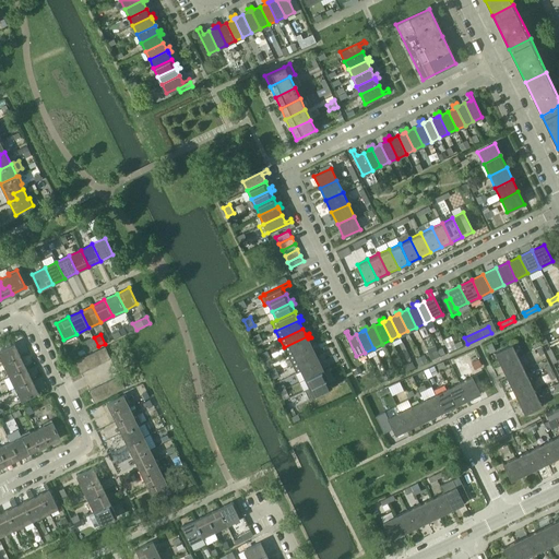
[(259,334),(252,336),(257,346),(263,343),(259,334)]
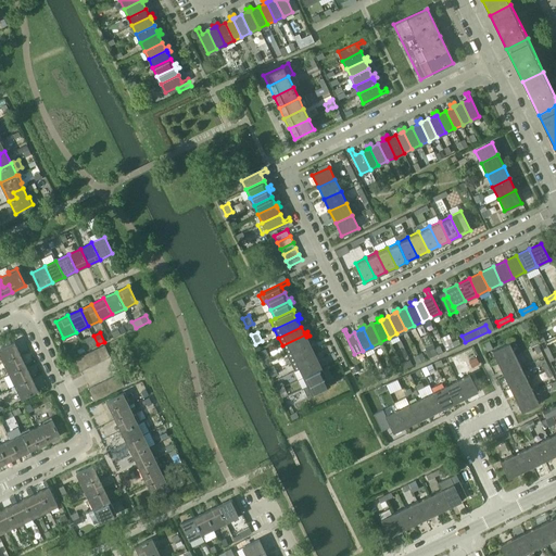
[(310,343),(306,337),(305,335),(282,345),(287,354),(310,343)]
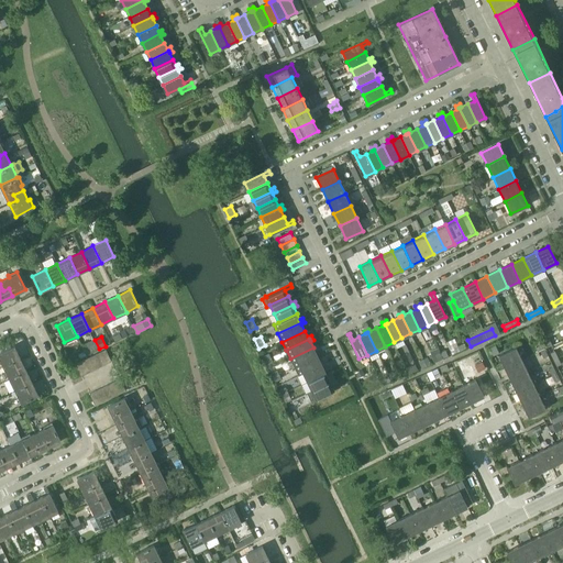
[(0,352),(0,360),(3,367),(20,359),(14,346),(0,352)]
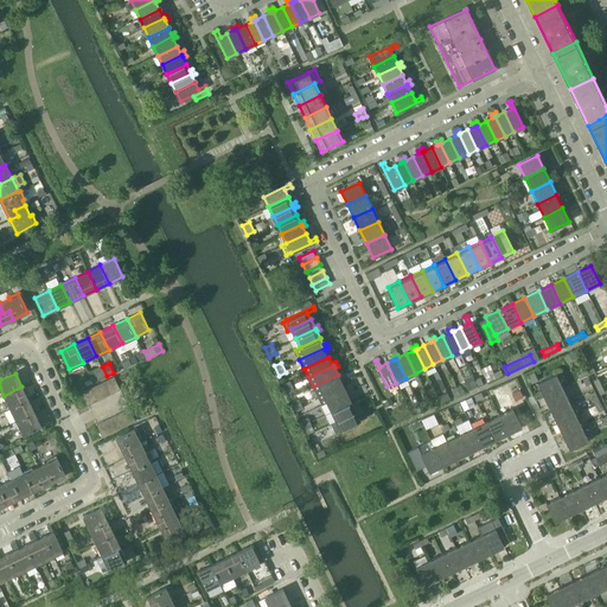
[(317,396),(342,383),(340,381),(338,375),(313,387),(317,396)]
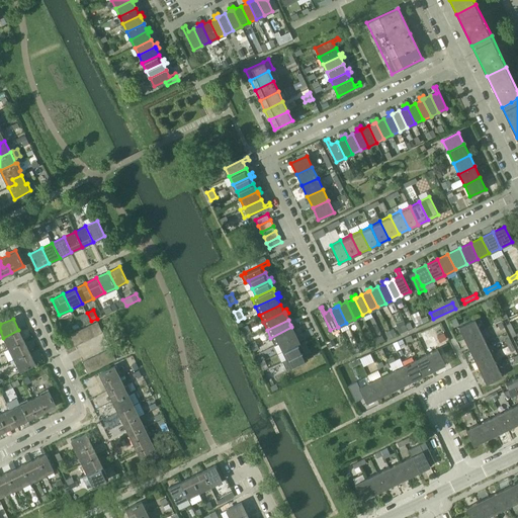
[(475,320),(458,328),(464,339),(480,331),(475,320)]
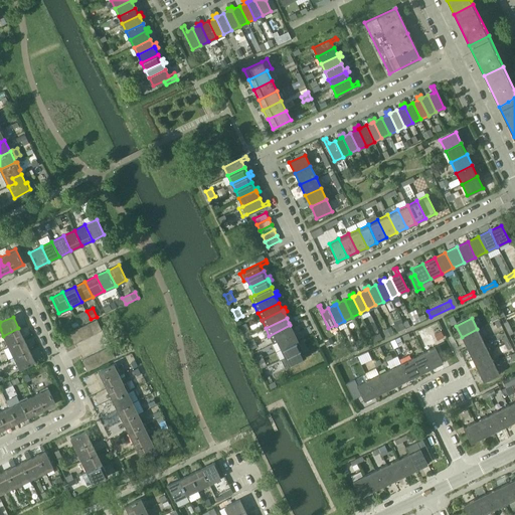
[(97,320),(91,322),(96,333),(102,330),(97,320)]
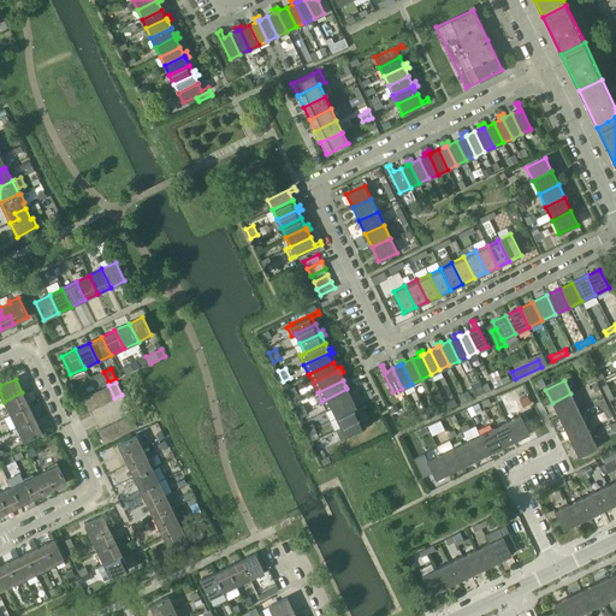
[(108,385),(102,389),(108,402),(114,398),(108,385)]
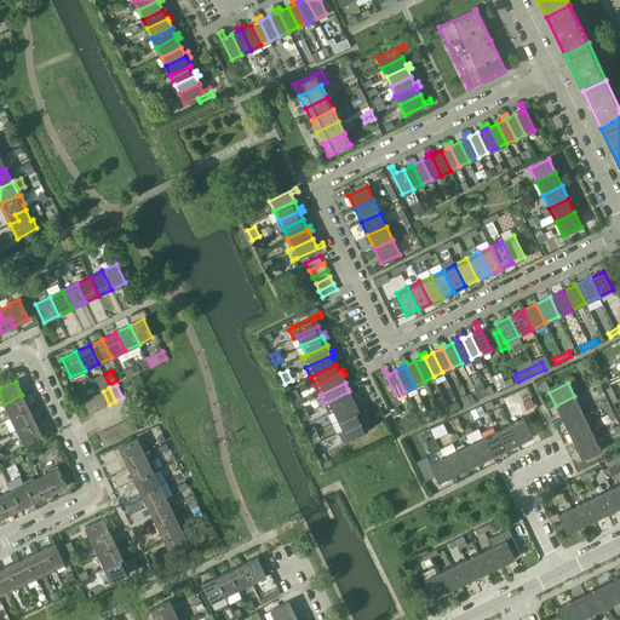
[(354,401),(350,395),(354,392),(351,388),(348,389),(349,391),(323,405),(328,414),(334,411),(354,401)]
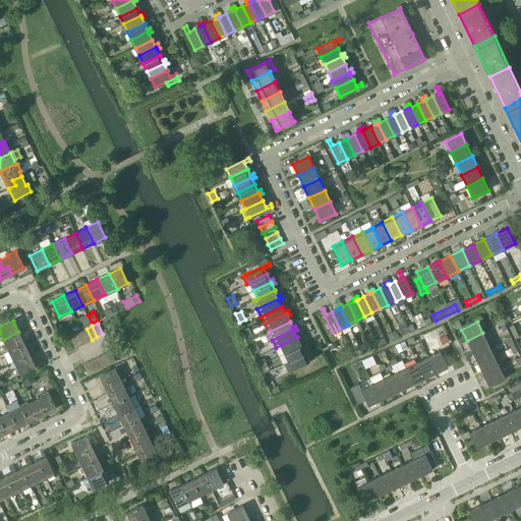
[(252,335),(248,327),(242,330),(246,338),(252,335)]
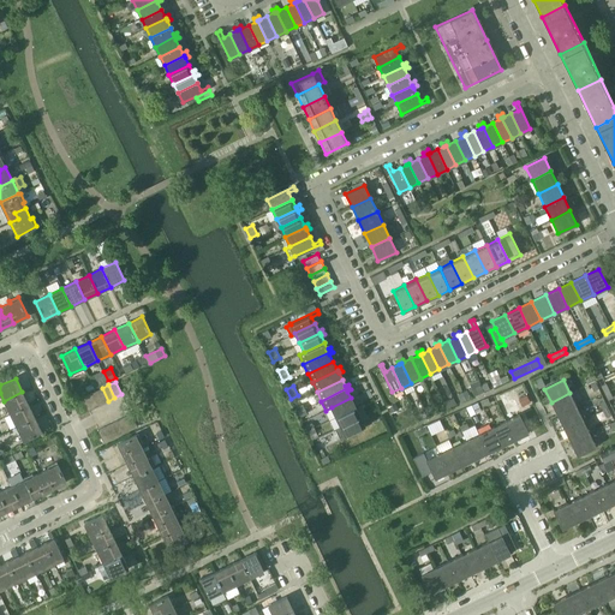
[(102,388),(95,392),(101,405),(108,401),(102,388)]
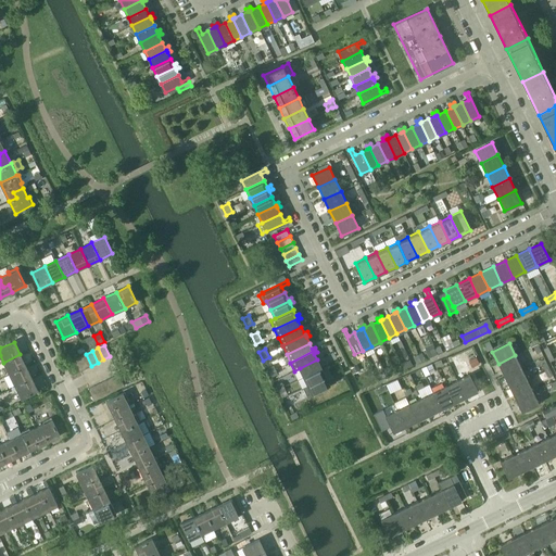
[(425,359),(422,353),(413,356),(416,364),(425,359)]
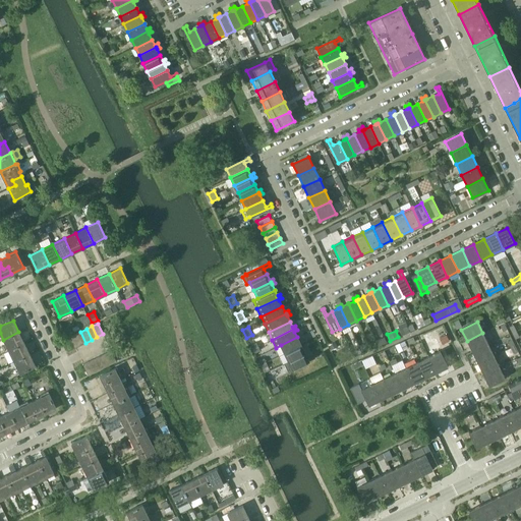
[(18,332),(3,340),(9,351),(24,343),(18,332)]
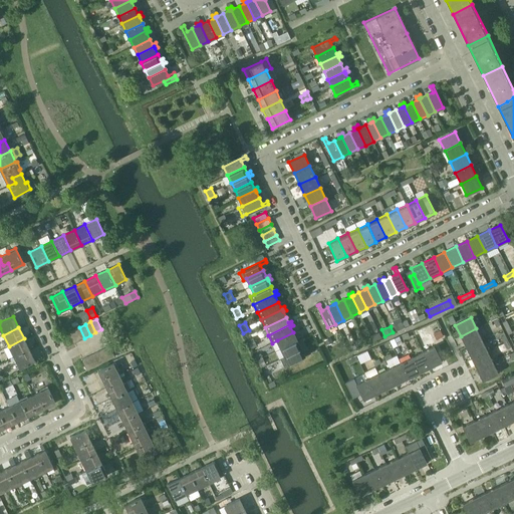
[(79,327),(74,329),(79,340),(84,338),(79,327)]
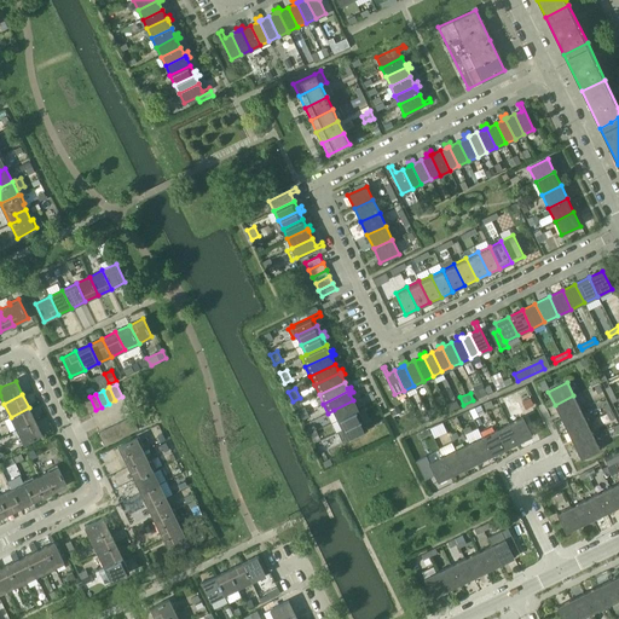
[(573,395),(555,405),(561,418),(580,410),(573,395)]
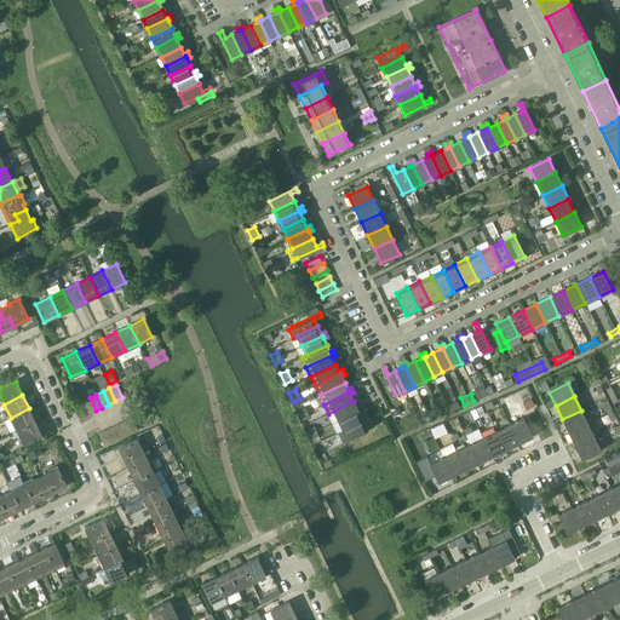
[(82,401),(89,414),(96,411),(90,397),(82,401)]
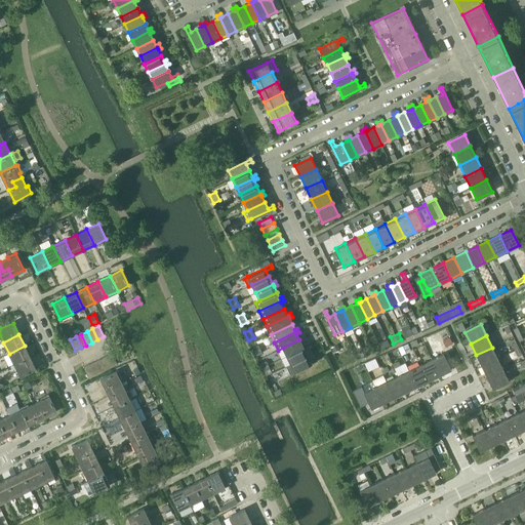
[(445,347),(452,344),(450,337),(443,340),(445,347)]
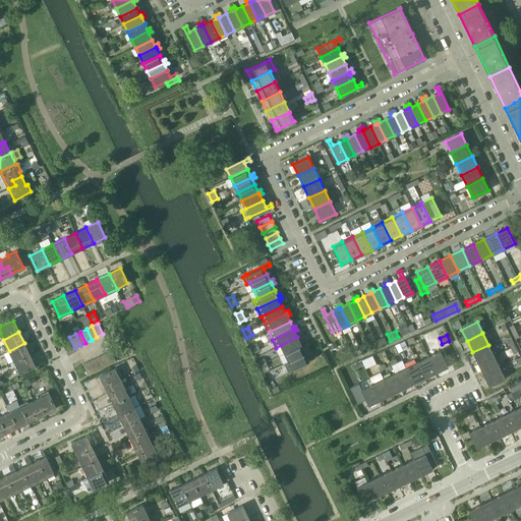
[(284,353),(301,345),(302,347),(305,346),(303,342),(300,343),(297,337),(281,345),(284,353)]
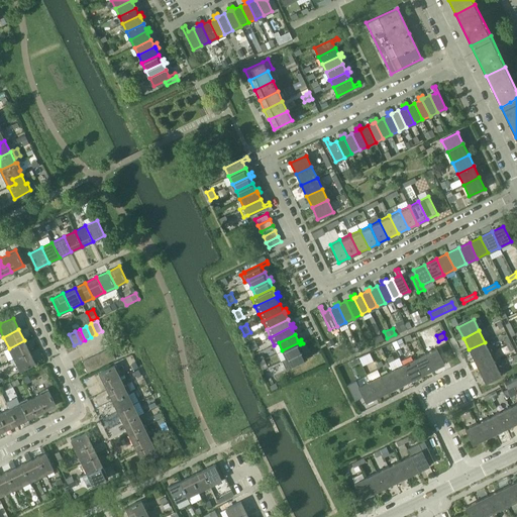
[(24,340),(9,348),(14,359),(29,351),(24,340)]
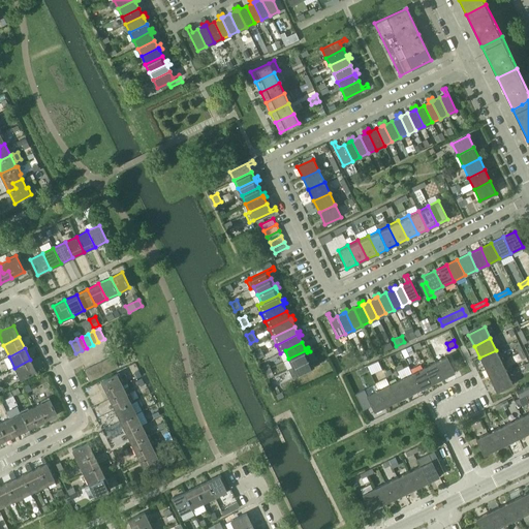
[(263,356),(260,348),(254,350),(257,359),(263,356)]
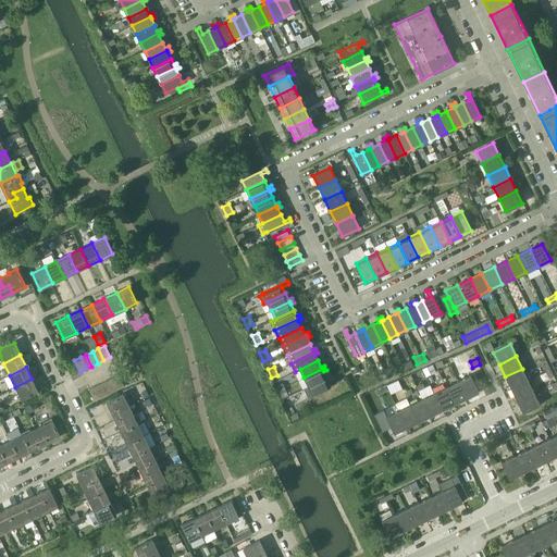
[(322,369),(304,378),(308,386),(326,378),(323,371),(322,369)]
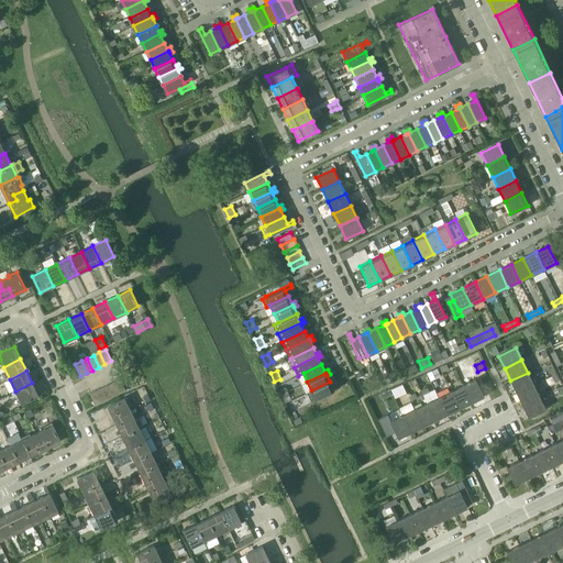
[(528,373),(510,381),(517,393),(533,384),(528,373)]
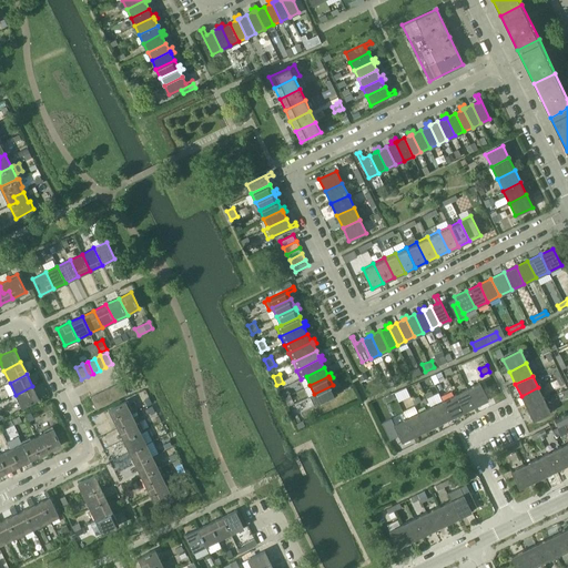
[(121,382),(114,385),(120,397),(127,394),(121,382)]
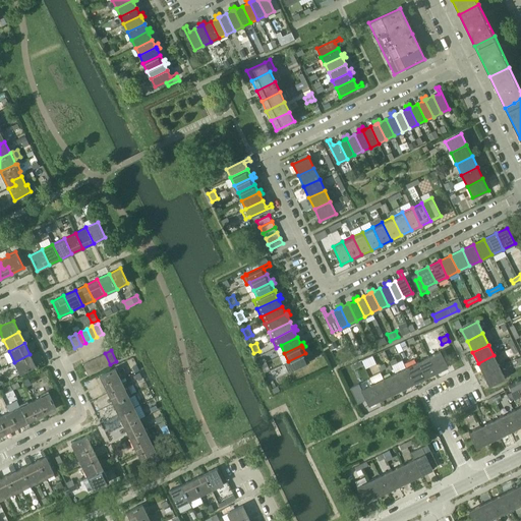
[(440,351),(428,356),(436,372),(448,366),(440,351)]
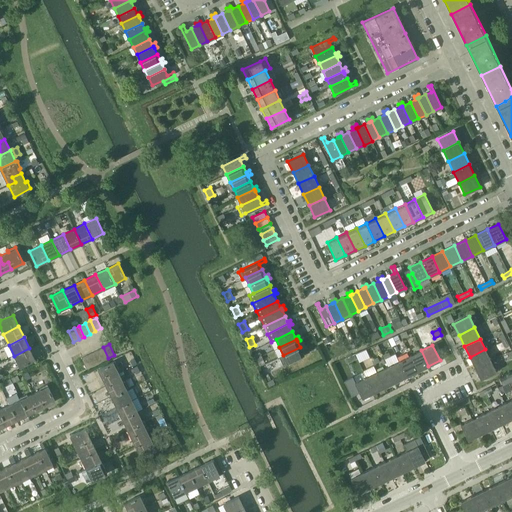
[(103,347),(98,350),(103,361),(108,358),(103,347)]
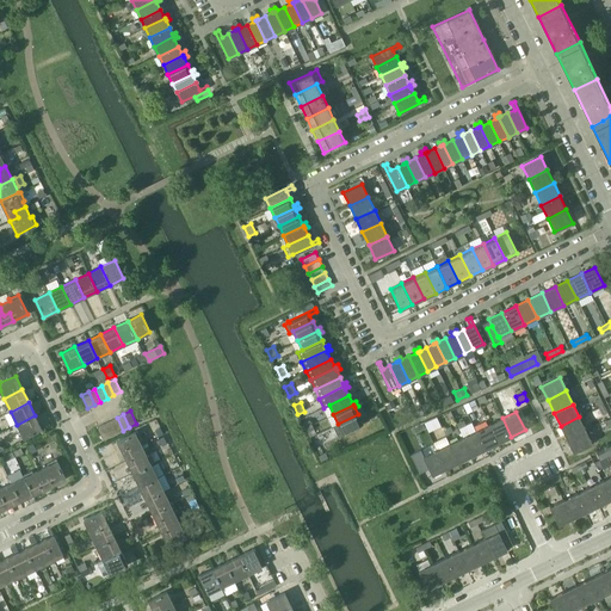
[(338,424),(333,426),(338,436),(343,433),(369,420),(368,418),(362,420),(358,414),(338,424)]
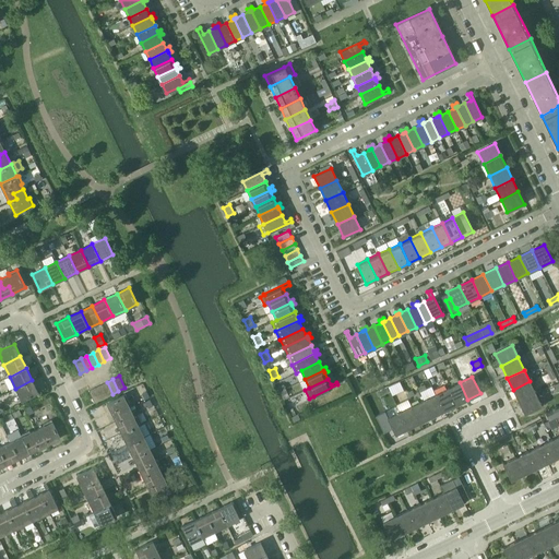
[(32,380),(15,389),(22,401),(38,393),(32,380)]
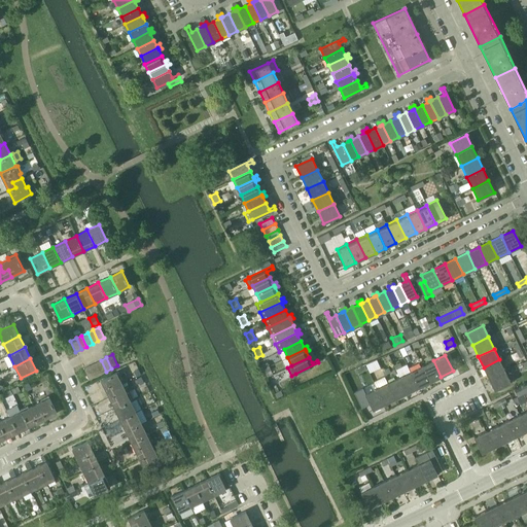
[(499,359),(484,367),(489,379),(505,371),(499,359)]
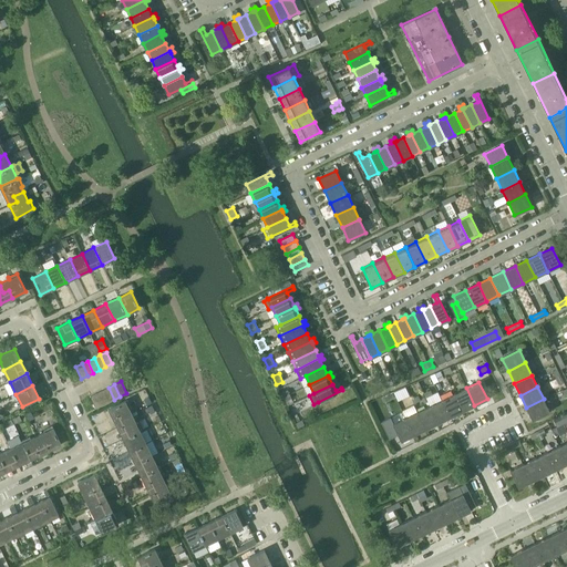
[(109,388),(102,391),(107,402),(114,400),(109,388)]
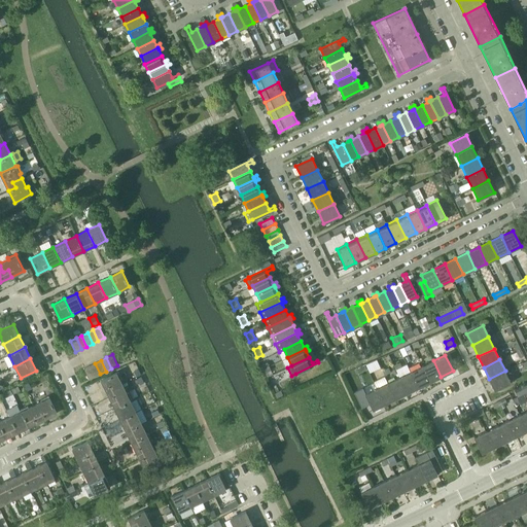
[(433,360),(422,366),(429,382),(441,377),(433,360)]
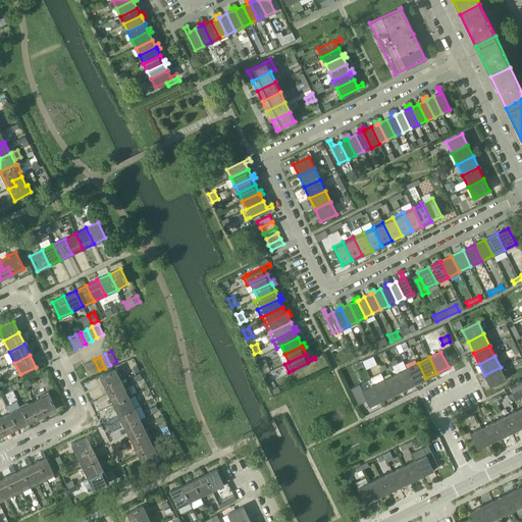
[(268,367),(264,359),(258,362),(262,370),(268,367)]
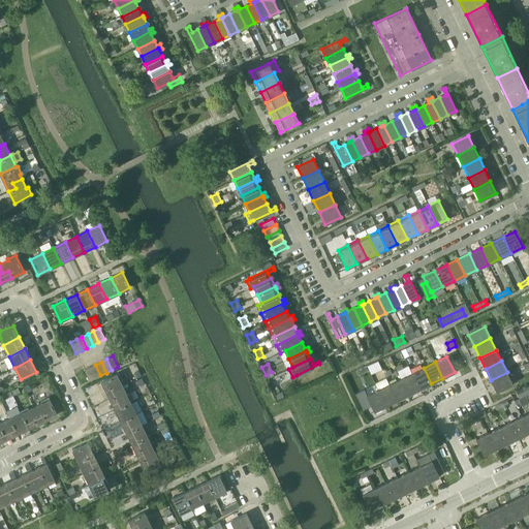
[(95,365),(90,367),(95,378),(100,375),(95,365)]
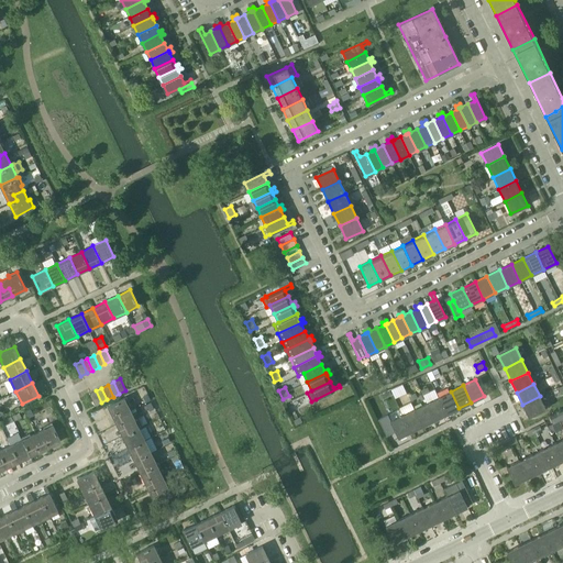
[(96,390),(89,394),(96,406),(101,403),(96,390)]
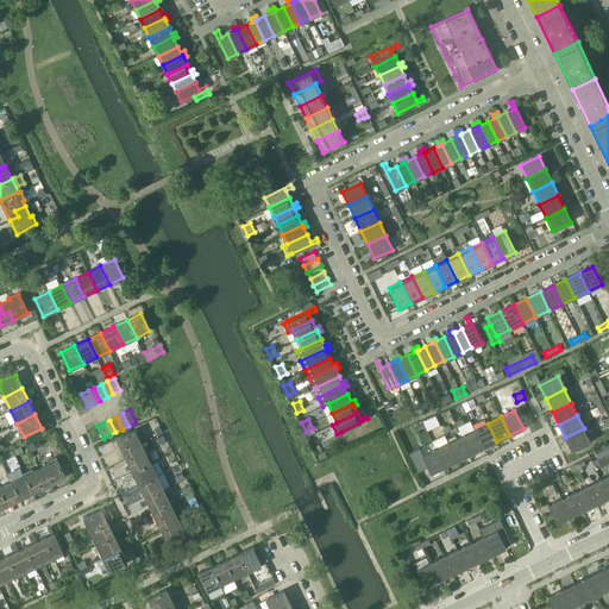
[(488,424),(473,429),(483,449),(496,441),(488,424)]
